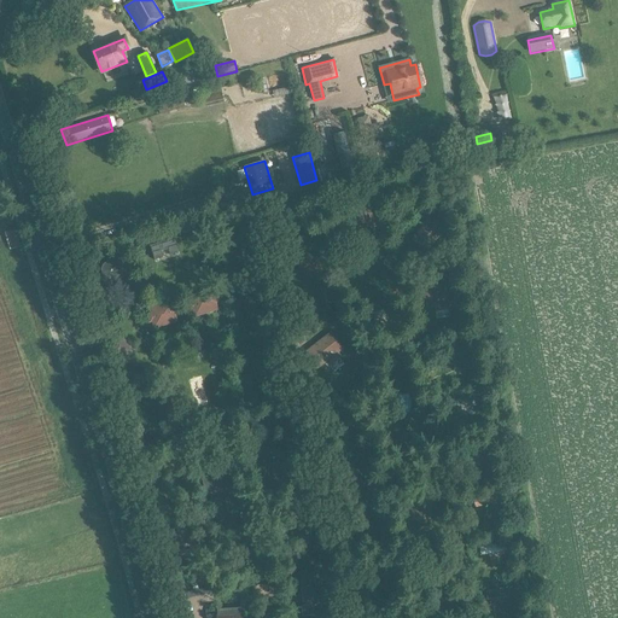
[(13,229),(4,232),(9,251),(18,248),(13,229)]
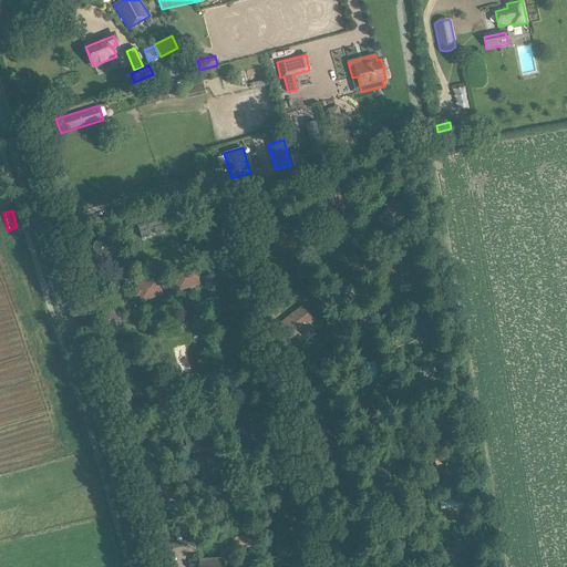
[(222,217),(222,220),(222,225),(224,227),(227,229),(230,230),(234,229),(237,228),(239,225),(239,220),(239,217),(237,214),(234,213),(230,212),(227,213),(224,215),(222,217)]
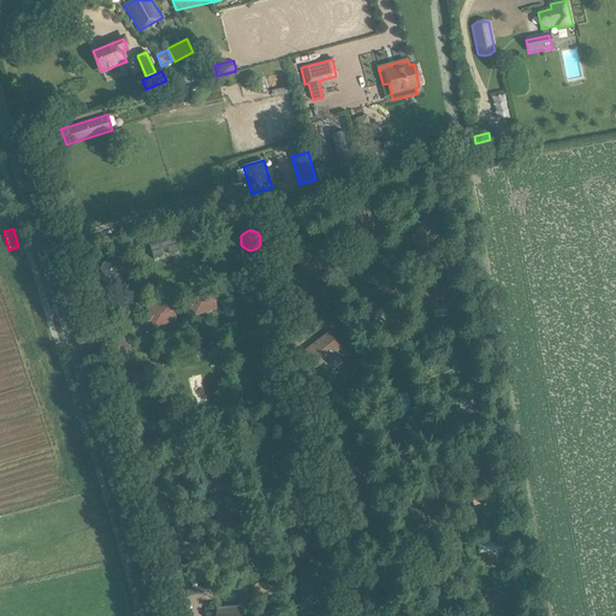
[(173,240),(149,248),(154,261),(178,254),(173,240)]
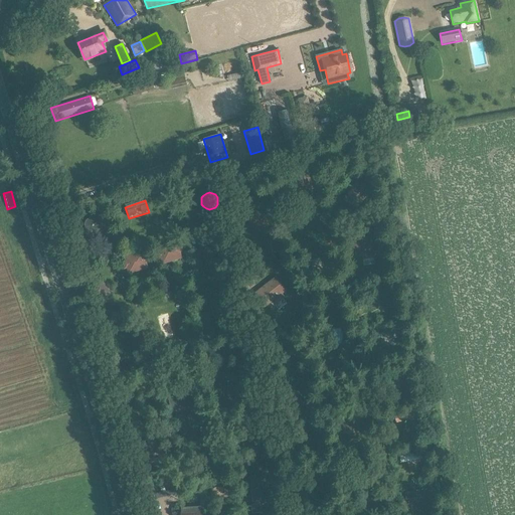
[(253,211),(247,226),(270,235),(276,219),(253,211)]
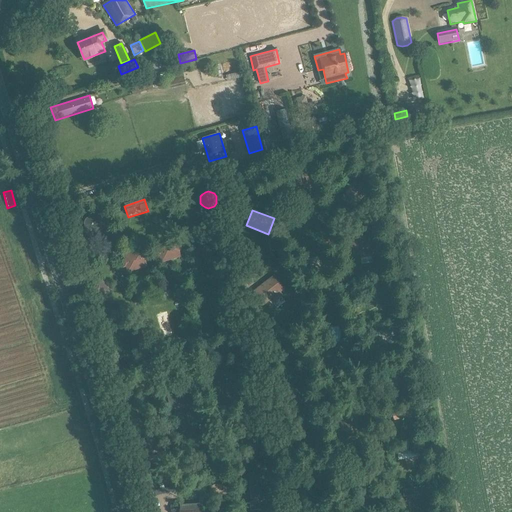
[(85,221),(84,224),(85,228),(86,230),(89,232),(92,233),(96,232),(98,230),(100,228),(101,224),(100,221),(98,218),(96,217),(92,216),(89,217),(86,218),(85,221)]
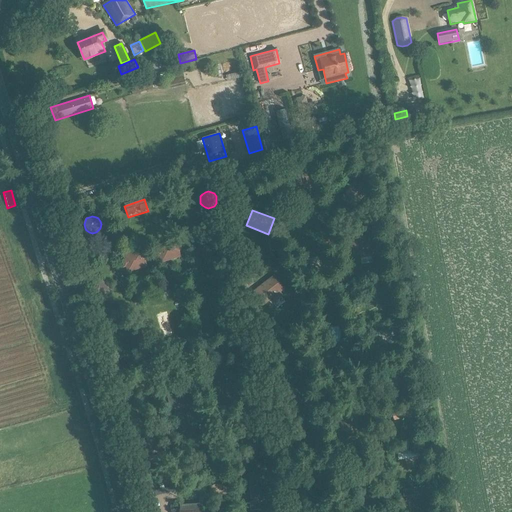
[(142,249),(121,255),(122,260),(121,261),(122,268),(125,267),(126,273),(147,267),(145,261),(146,260),(145,259),(157,256),(157,257),(159,256),(160,262),(180,257),(179,251),(181,251),(179,244),(178,244),(176,238),(155,244),(157,252),(144,255),(142,249)]
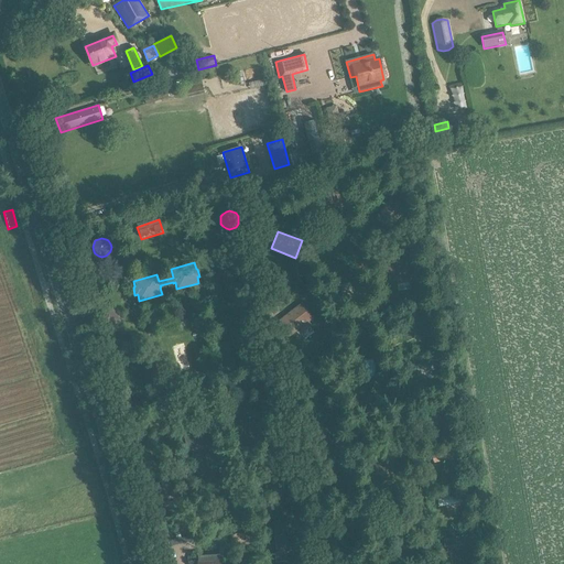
[(312,318),(302,305),(280,322),(291,335),(296,331),(300,334),(310,326),(307,322),(312,318)]
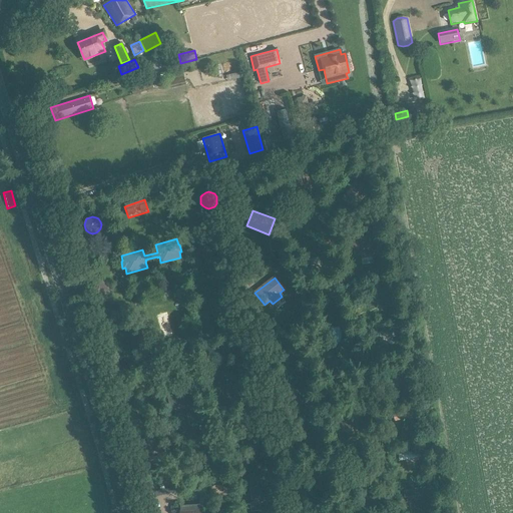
[(364,307),(388,304),(387,297),(363,300),(364,307)]
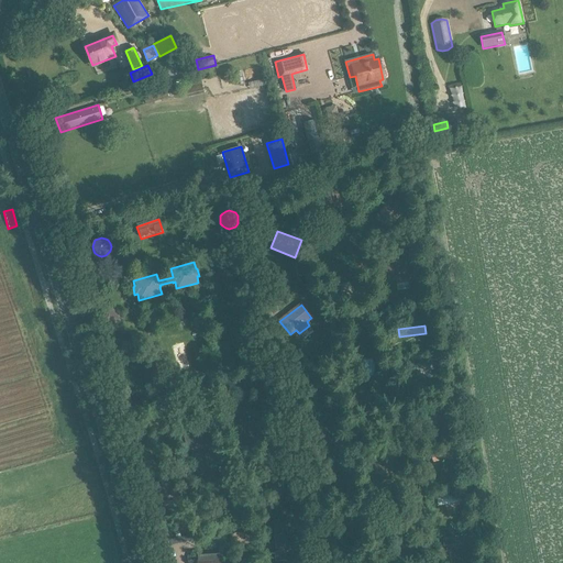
[(414,373),(435,368),(433,357),(411,362),(414,373)]
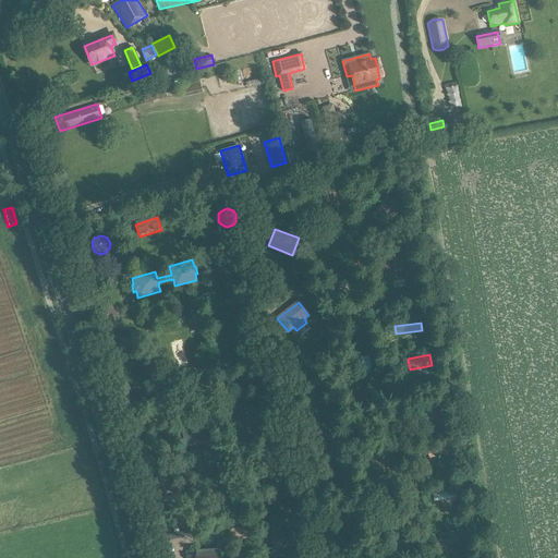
[(420,419),(441,410),(439,403),(416,411),(420,419)]
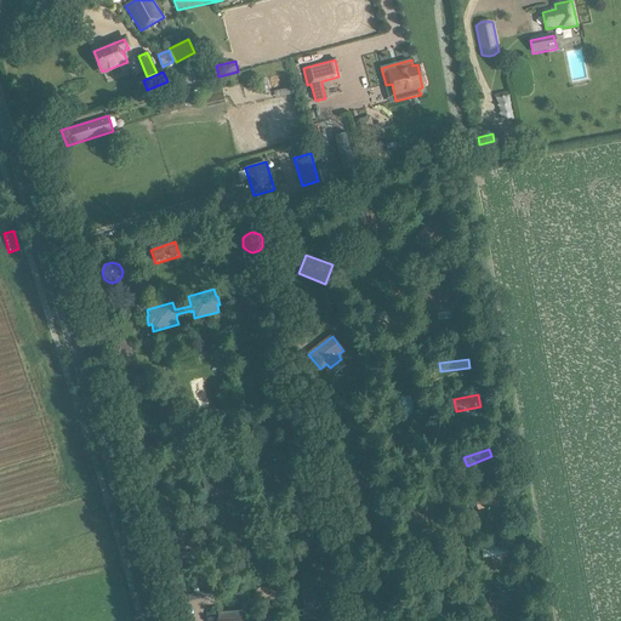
[(263,457),(263,462),(265,467),(268,469),(273,471),(277,471),(281,468),(283,463),(284,459),(281,455),(278,453),(274,450),(269,451),(266,454),(263,457)]
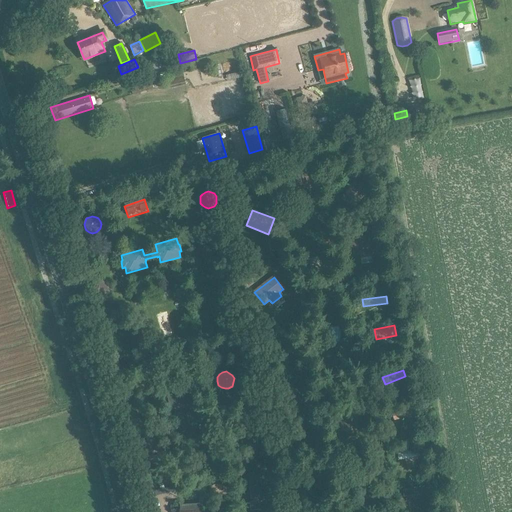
[(394,421),(414,415),(412,407),(391,413),(394,421)]
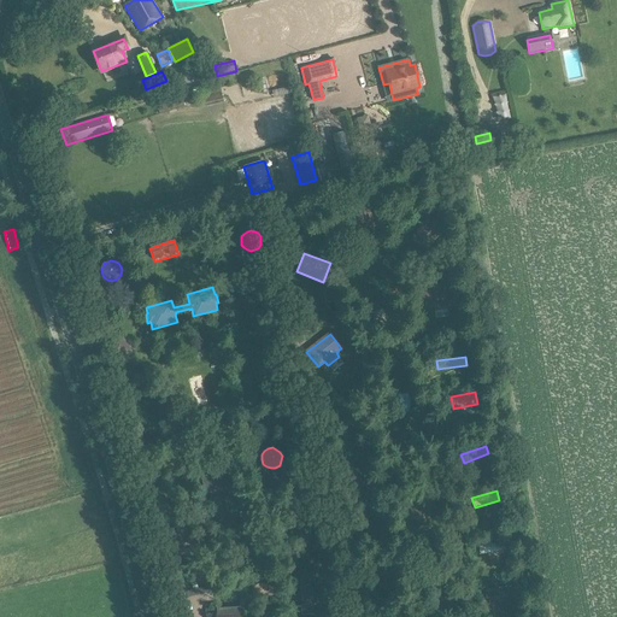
[(506,541),(477,546),(479,553),(507,548),(506,541)]
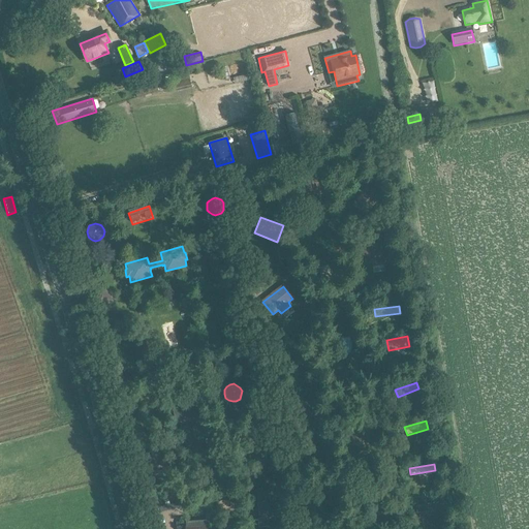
[(154,487),(145,489),(150,507),(151,510),(151,511),(160,509),(154,487)]
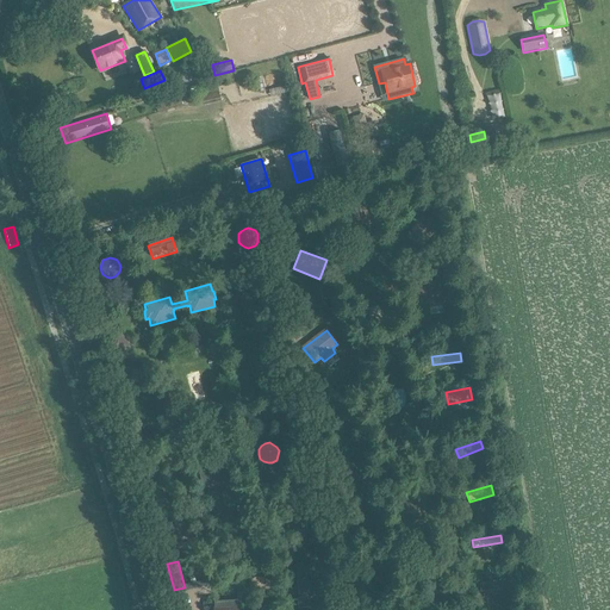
[(508,580),(479,585),(480,592),(510,587),(508,580)]
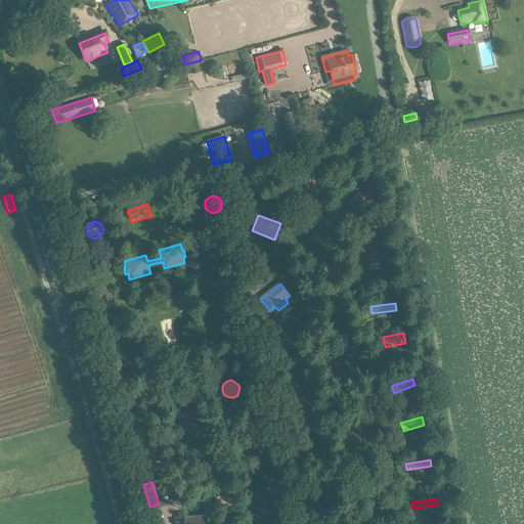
[(389,523),(373,506),(364,513),(375,523),(389,523)]
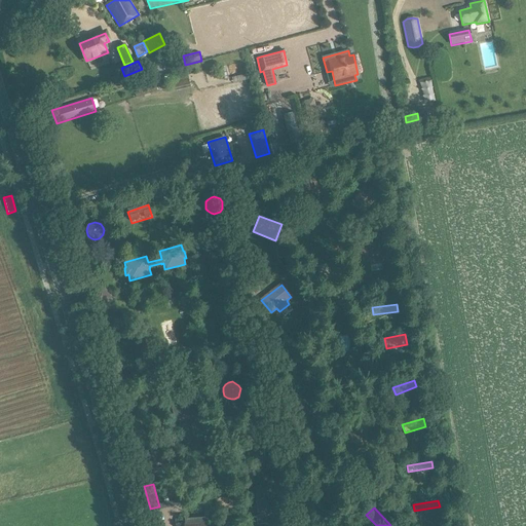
[(211,525),(211,516),(185,517),(185,525),(211,525)]
